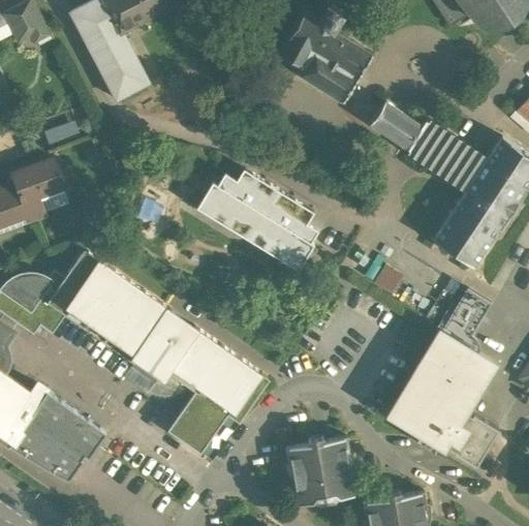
[(104,0),(97,0),(70,14),(117,101),(120,99),(122,104),(148,91),(146,86),(149,85),(122,34),(104,0)]
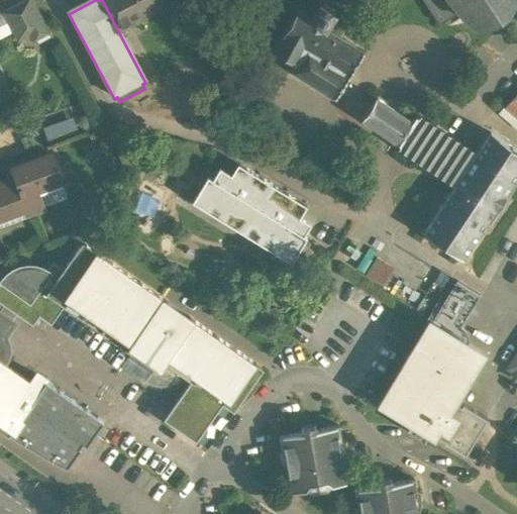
[(102,0),(119,33),(174,5),(171,0),(102,0)]
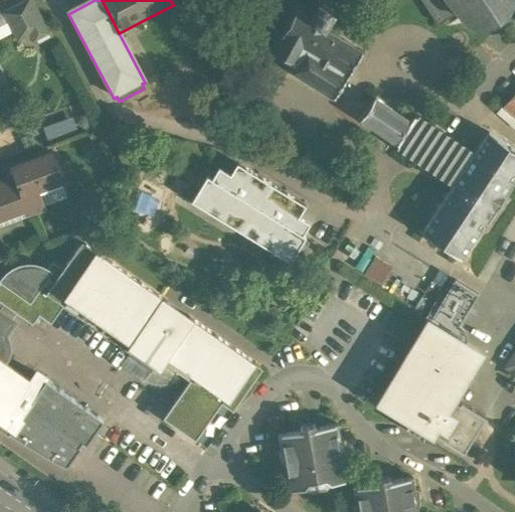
[(309,0),(300,15),(309,20),(318,6),(318,5),(309,0)]
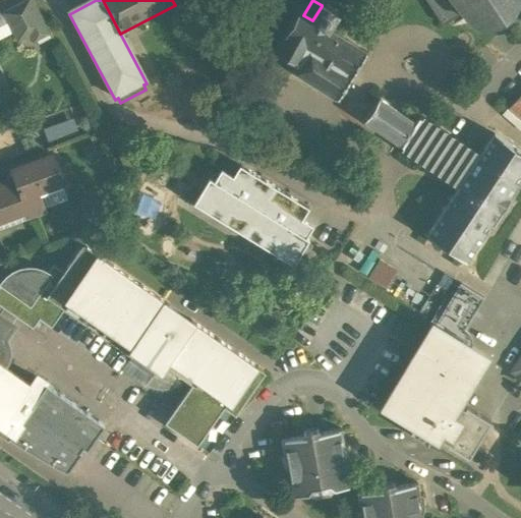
[(423,0),(443,30),(461,14),(449,0),(423,0)]
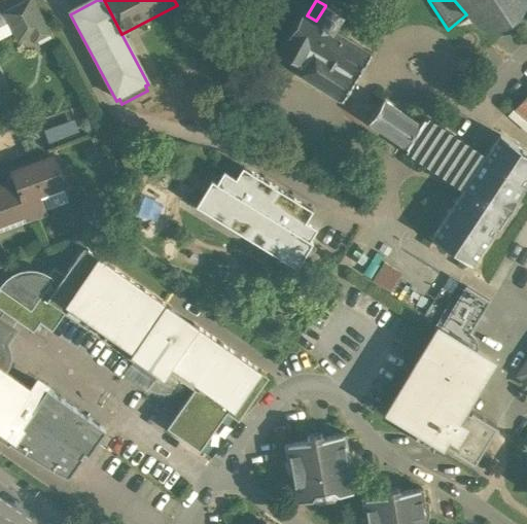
[(454,0),(466,14),(471,21),(479,14),(481,16),(483,20),(486,23),(490,24),(494,25),(498,25),(501,25),(507,22),(512,19),(514,15),(515,12),(516,9),(517,6),(517,4),(516,0),(454,0)]
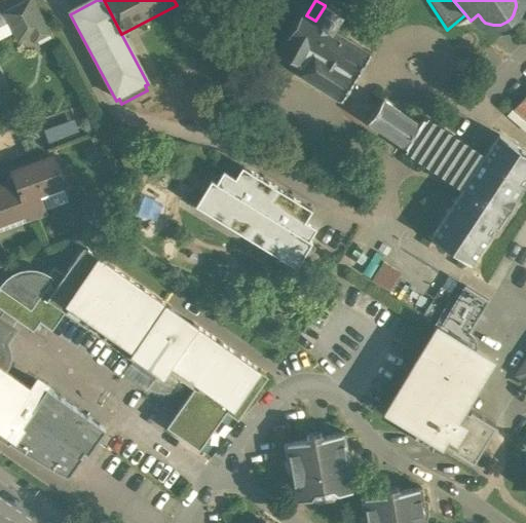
[(30,2),(4,16),(19,43),(30,36),(34,43),(48,36),(30,2)]
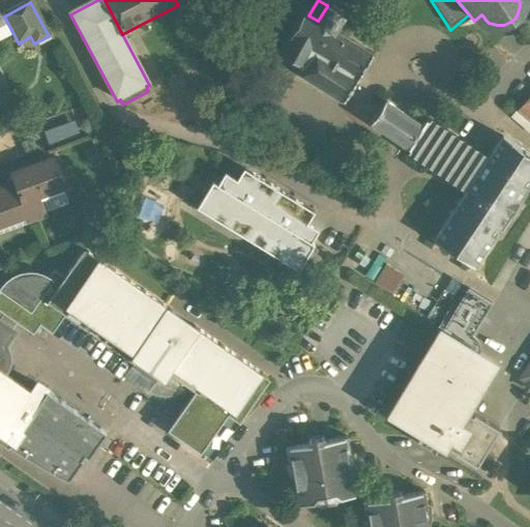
[(303,12),(288,37),(290,38),(280,55),(303,70),(300,76),(343,103),(372,56),(333,31),(343,17),(327,6),(318,21),(308,16),(303,12)]
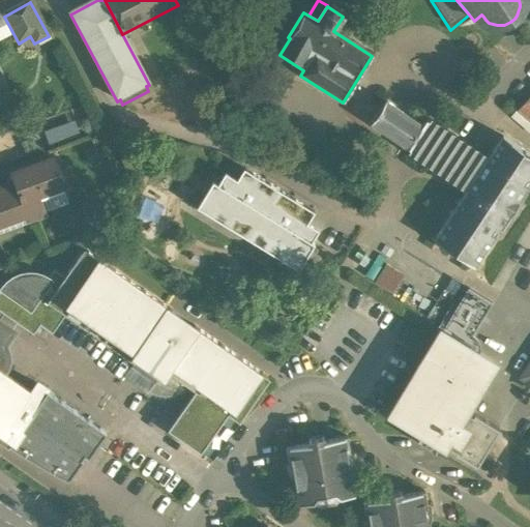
[(303,70),(280,55),(273,64),(287,74),(289,69),(300,76),(303,70)]
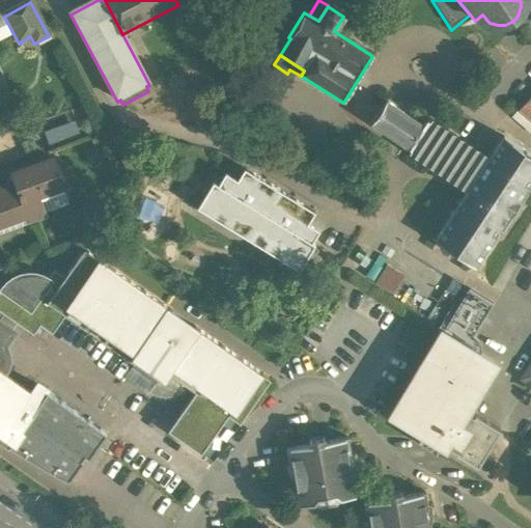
[(530,99),(519,112),(530,122),(530,99)]
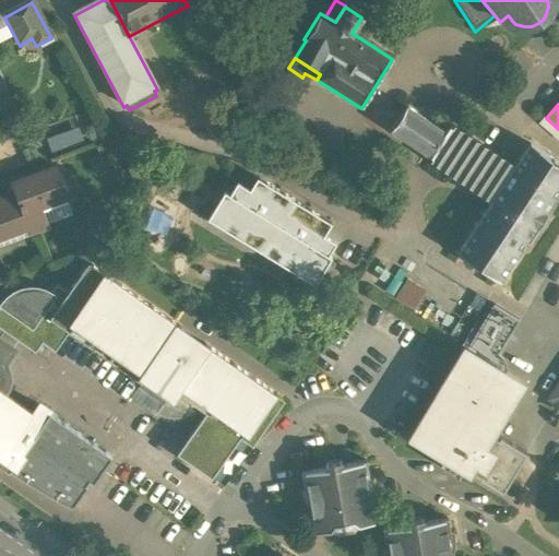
[(445,135),(406,108),(391,131),(430,158),(445,135)]
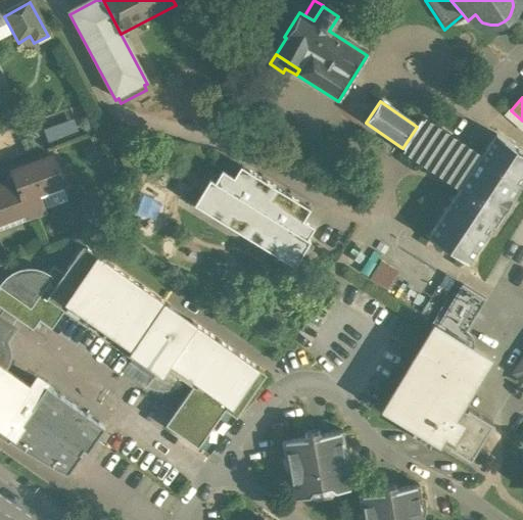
[(481,162),(421,121),(417,127),(402,148),(464,189),(481,162)]
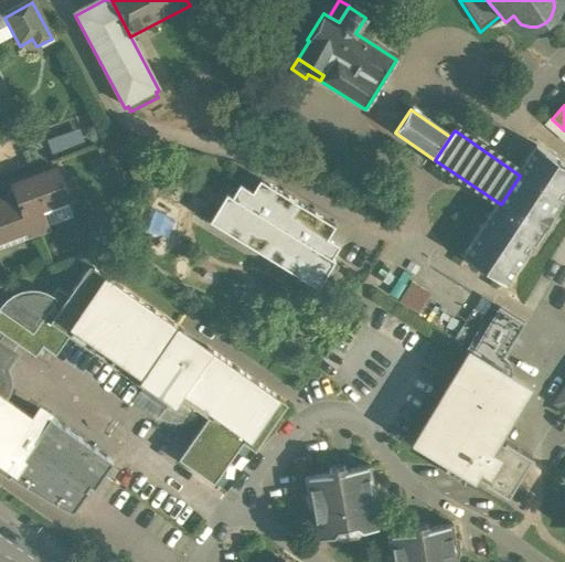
[(501,204),(462,258),(504,287),(542,232),(544,233),(554,220),(552,218),(564,198),(564,169),(537,150),(520,176),(501,204)]
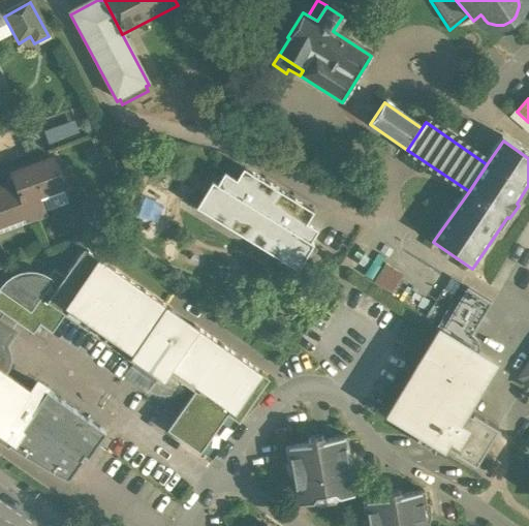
[(14,185),(0,189),(0,229),(27,220),(28,224),(45,217),(40,203),(65,193),(54,162),(12,178),(14,185)]
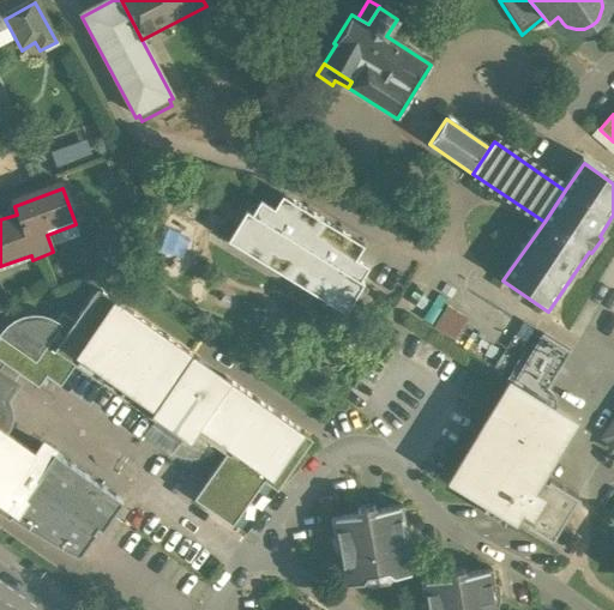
[(363,249),(284,200),(266,228),(247,216),(228,245),(344,316),(363,288),(341,273),(349,260),(354,264),(363,249)]
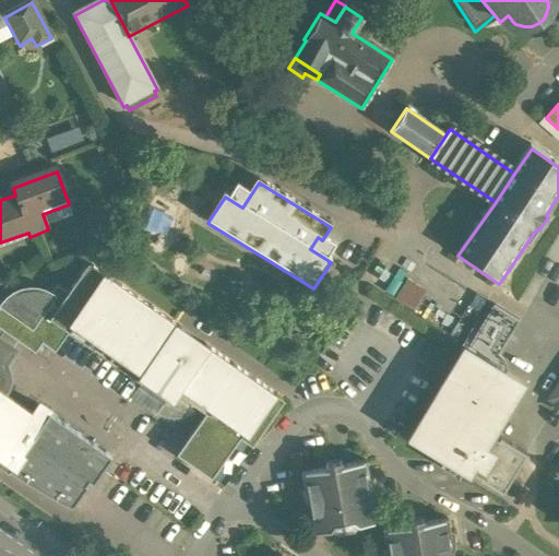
[(181,330),(103,274),(103,275),(93,269),(91,273),(85,270),(80,280),(79,279),(68,295),(57,287),(49,298),(40,294),(31,293),(21,295),(12,299),(4,306),(3,305),(0,308),(0,330),(35,355),(43,345),(55,354),(69,334),(141,385),(135,393),(159,411),(158,411),(166,415),(174,416),(180,415),(188,411),(193,405),(205,415),(187,441),(189,444),(180,456),(192,463),(191,465),(212,481),(240,439),(249,446),(282,400),(204,345),(201,350),(178,333),(181,330)]
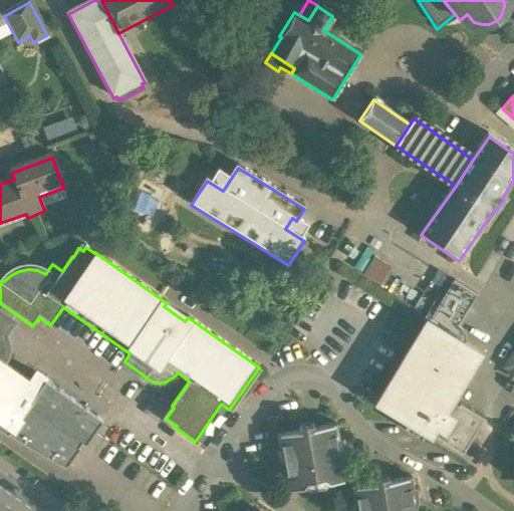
[(374,258),(365,276),(383,285),(393,267),(374,258)]
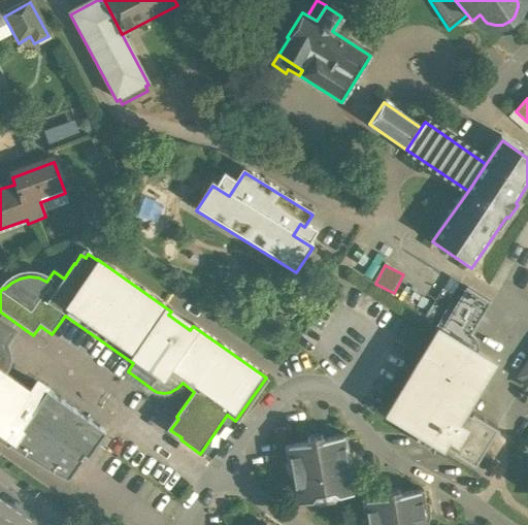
[(490,304),(466,289),(439,333),(464,348),(490,304)]
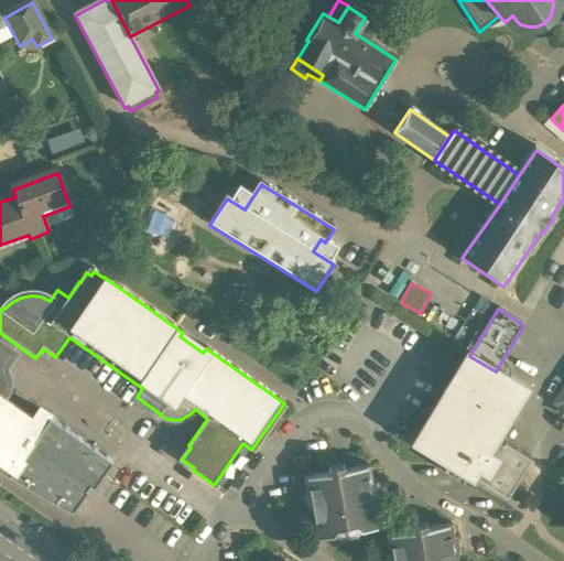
[(11,357),(0,349),(0,463),(2,465),(34,420),(32,419),(0,396),(3,390),(4,385),(3,378),(0,373),(11,357)]
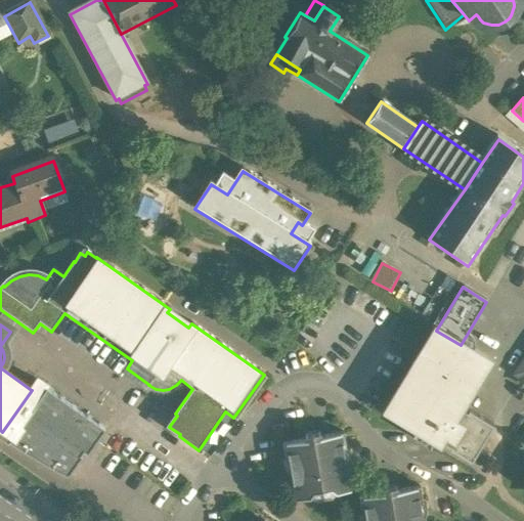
[(436,331),(387,411),(439,443),(440,441),(450,447),(449,449),(471,463),(492,427),(493,426),(469,410),(467,413),(460,408),(482,373),(488,361),(461,345),(436,331)]
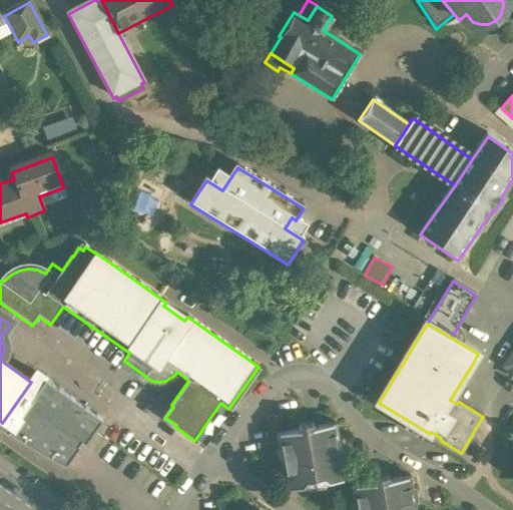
[(31,382),(2,423),(0,421),(0,425),(8,431),(7,431),(24,442),(43,454),(66,466),(80,446),(78,445),(81,441),(85,444),(102,420),(45,380),(34,373),(29,381),(31,382)]
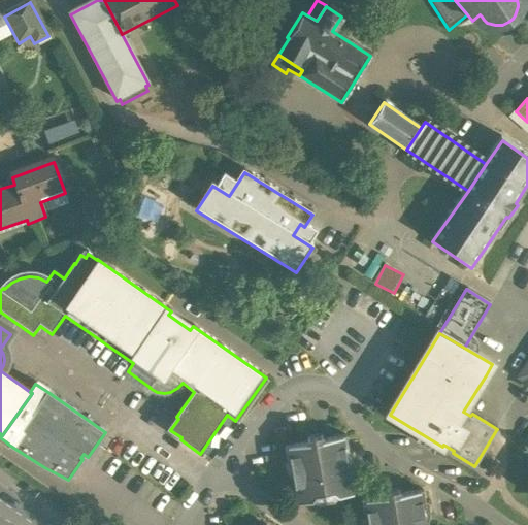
[(308,445),(285,448),(288,466),(285,467),(286,469),(291,479),(292,481),(293,481),(297,506),(312,503),(317,498),(333,495),(339,499),(354,497),(350,471),(351,471),(351,469),(354,458),(353,456),(350,456),(347,438),(323,441),(322,438),(307,440),(308,445)]
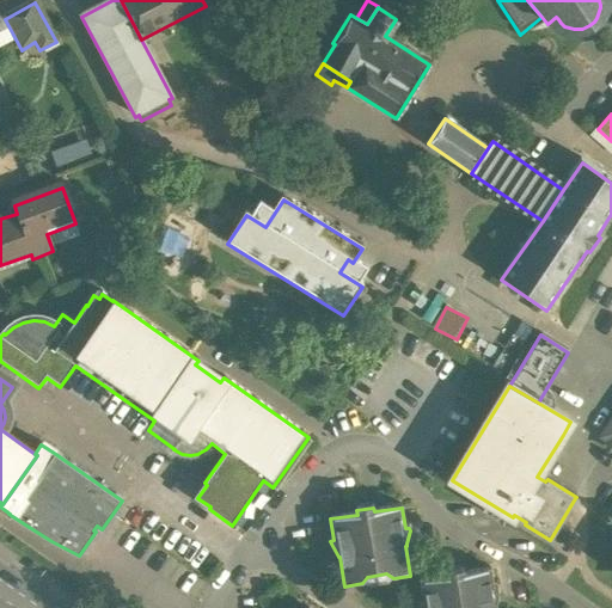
[(447,578),(421,582),(423,603),(420,603),(421,606),(421,607),(497,607),(497,606),(500,593),(500,591),(495,591),(491,571),(465,575),(464,570),(446,573),(447,578)]
